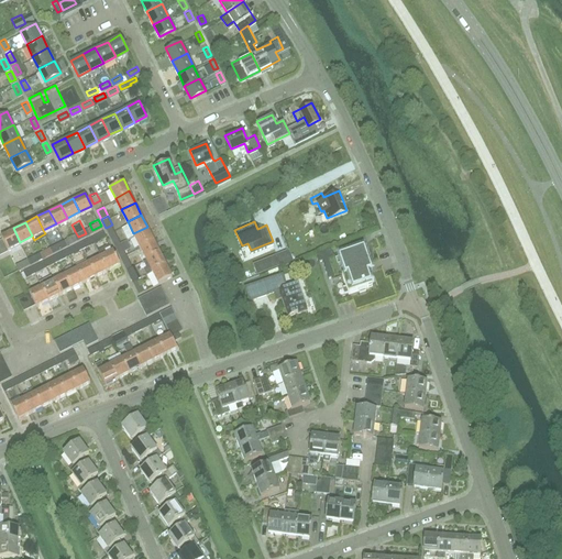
[(102,227),(94,232),(97,238),(106,233),(102,227)]
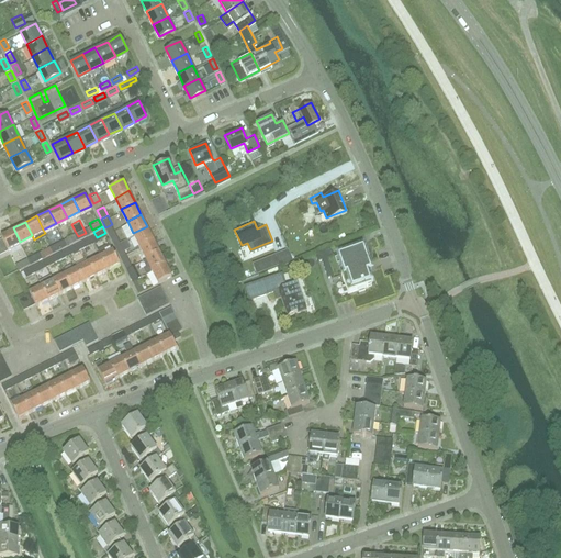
[(153,237),(147,226),(133,233),(138,245),(153,237)]
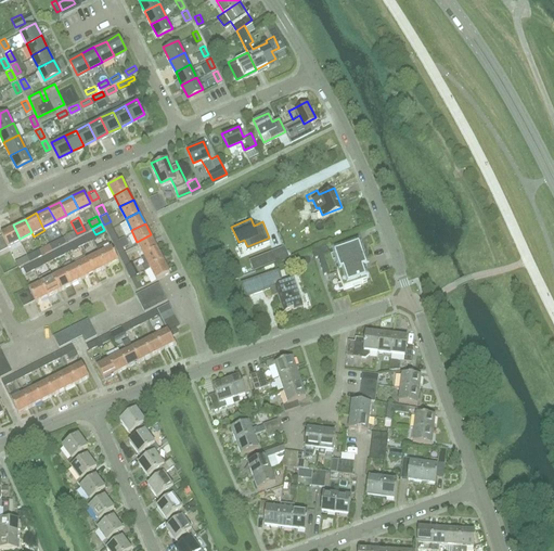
[(20,239),(13,225),(0,231),(1,233),(0,233),(0,247),(8,244),(20,239)]
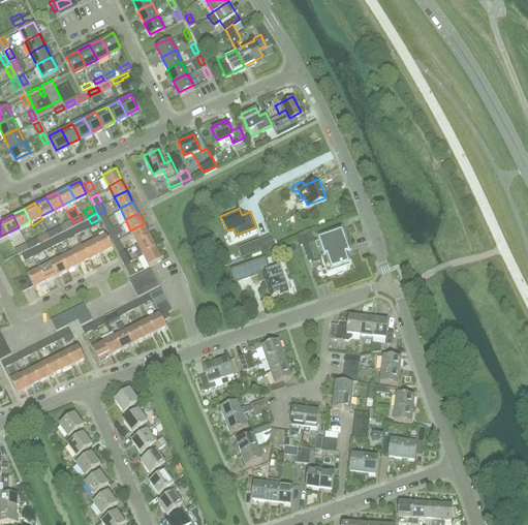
[(73,222),(70,217),(61,221),(64,227),(73,222)]
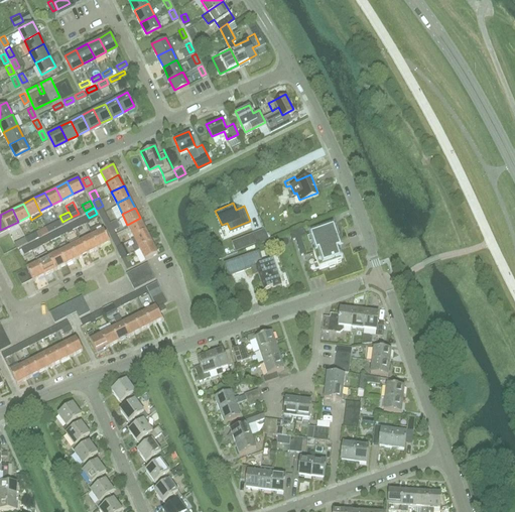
[(106,212),(100,215),(104,222),(110,220),(106,212)]
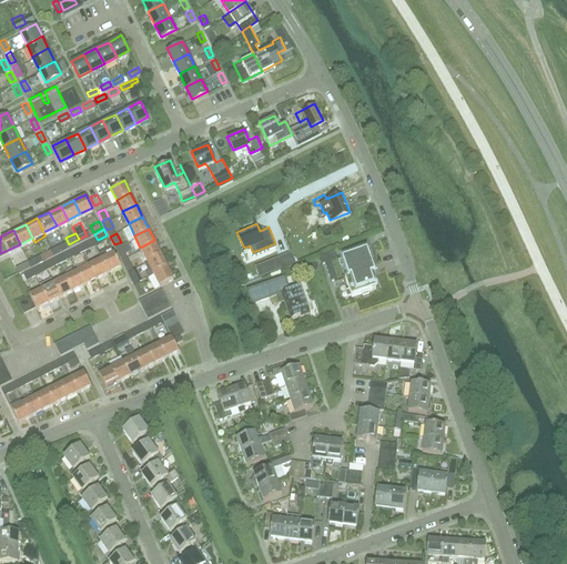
[(87,238),(79,242),(82,248),(90,244),(87,238)]
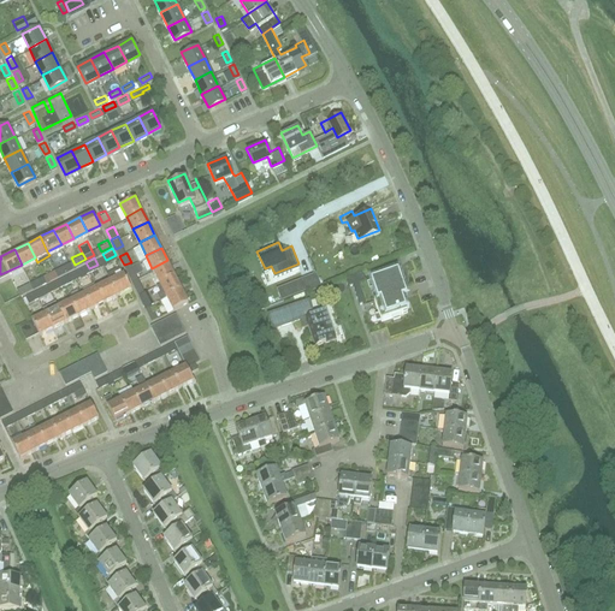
[(173,273),(167,260),(152,268),(159,280),(173,273)]
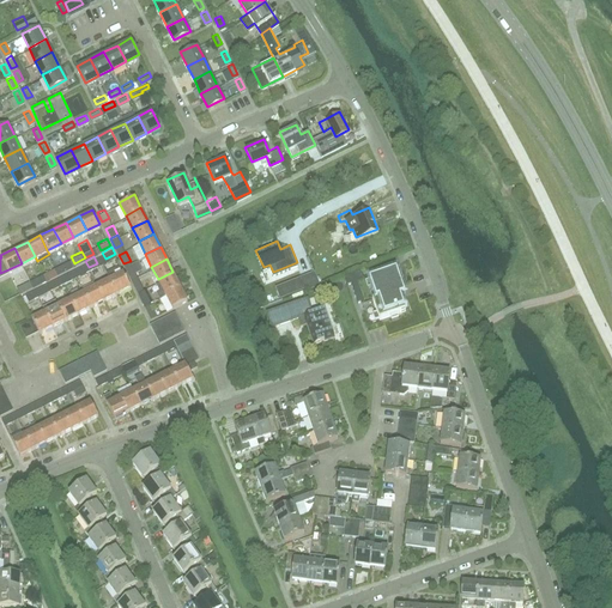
[(64,260),(55,265),(58,272),(67,267),(64,260)]
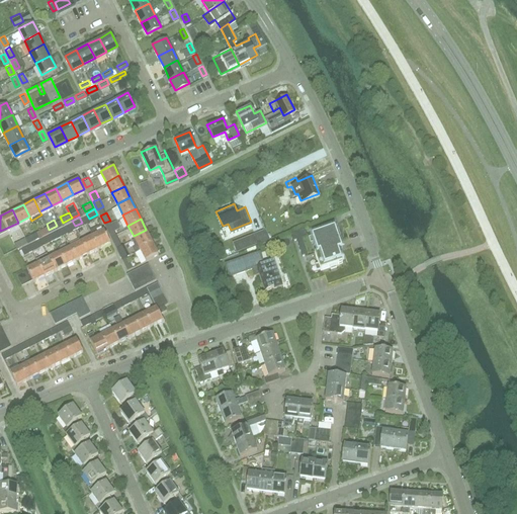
[(72,221),(64,225),(67,230),(75,226),(72,221)]
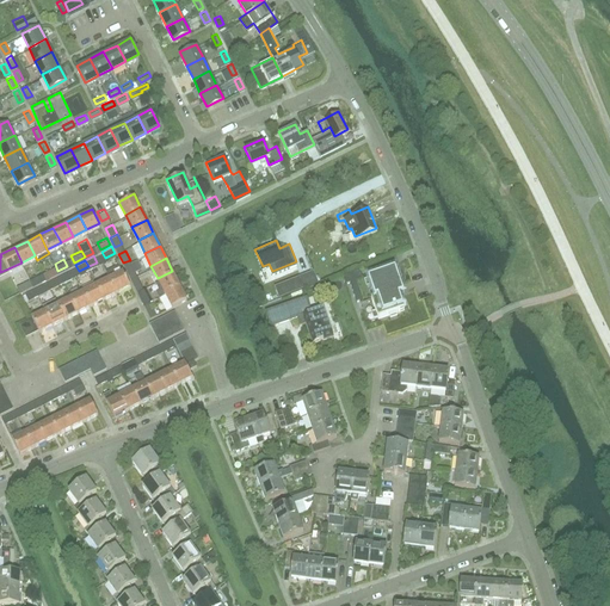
[(130,260),(123,263),(128,272),(134,269),(130,260)]
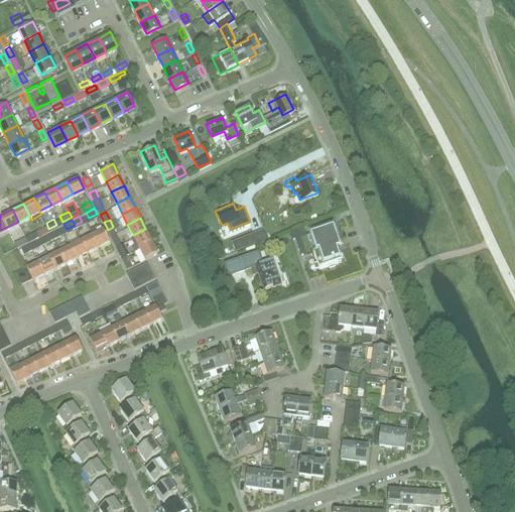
[(328,224),(328,226),(309,232),(315,248),(312,249),(318,266),(341,258),(333,235),(339,232),(335,222),(328,224)]
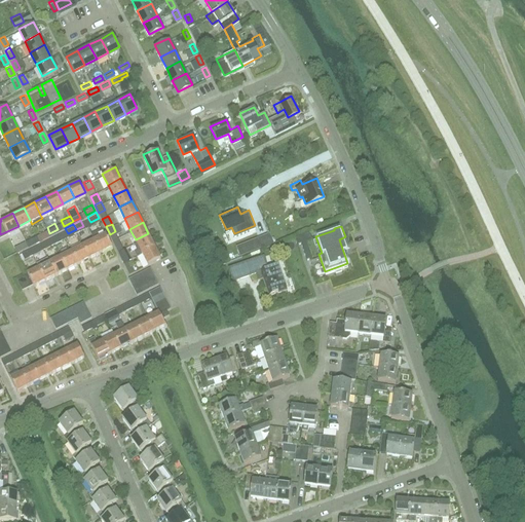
[(49,233),(47,227),(39,231),(41,236),(49,233)]
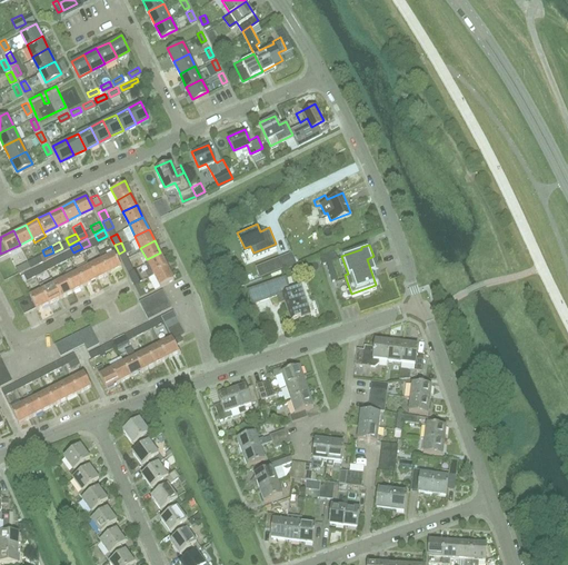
[(330,258),(336,255),(332,248),(327,251),(319,254),(321,261),(325,260),(330,278),(337,276),(330,258)]
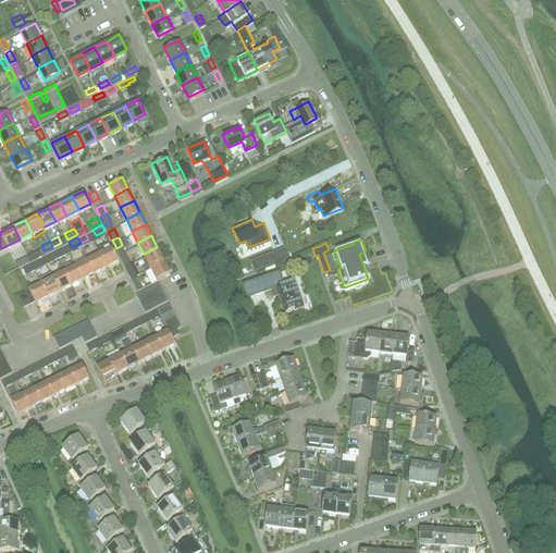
[(62,245),(54,248),(58,255),(65,250),(62,245)]
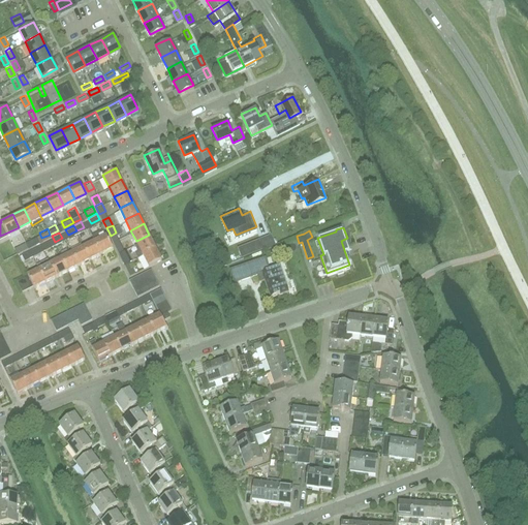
[(105,233),(92,240),(99,252),(113,246),(105,233)]
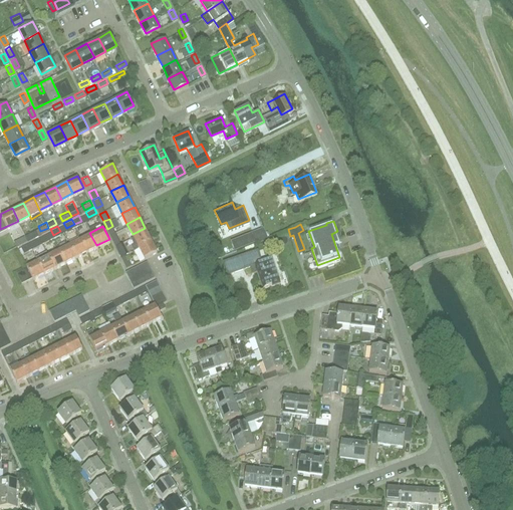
[(263,226),(238,236),(242,245),(256,239),(257,241),(267,237),(263,226)]
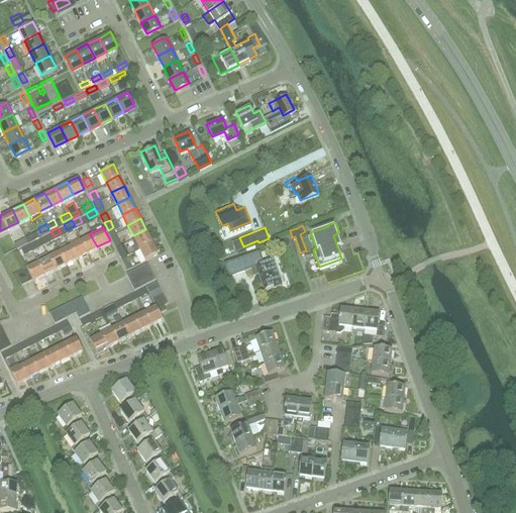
[(145,229),(133,235),(136,241),(131,243),(134,248),(138,246),(151,240),(145,229)]
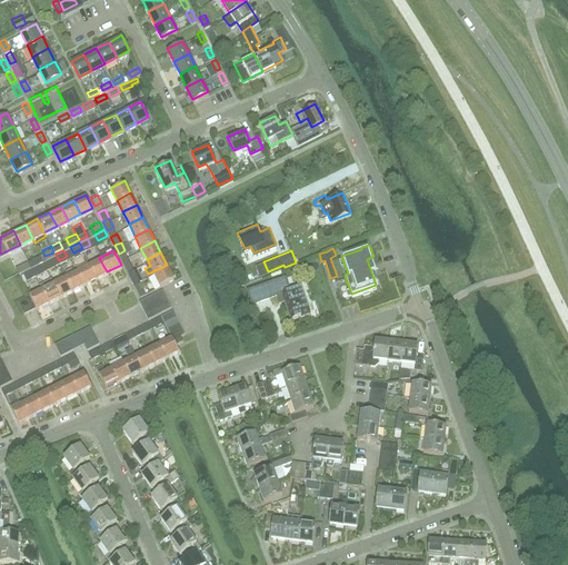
[(35,254),(27,258),(30,264),(38,260),(35,254)]
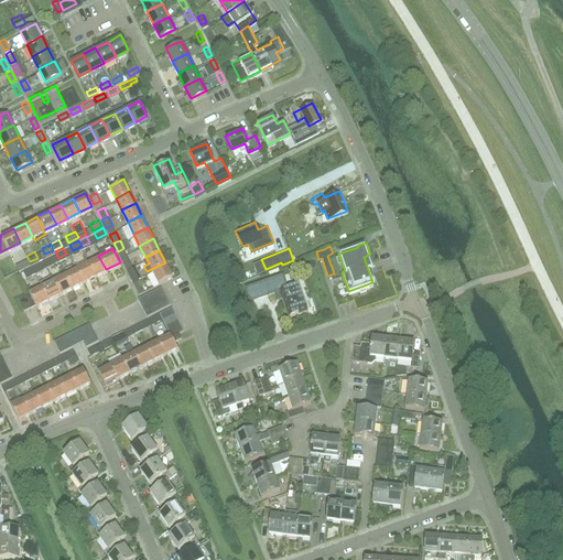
[(55,251),(46,257),(49,262),(58,258),(55,251)]
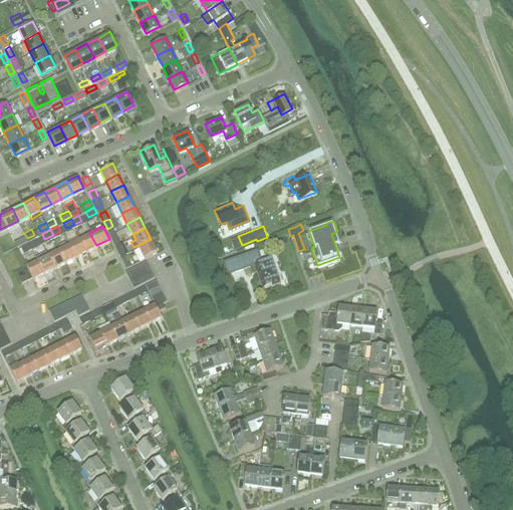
[(114,229),(108,232),(114,243),(119,240),(114,229)]
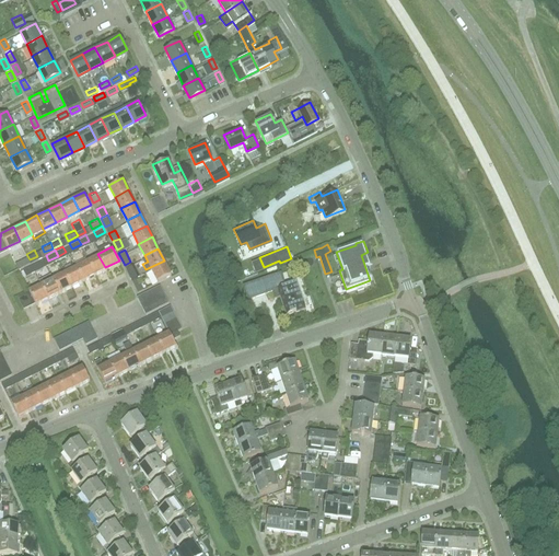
[(30,259),(26,254),(18,258),(21,264),(30,259)]
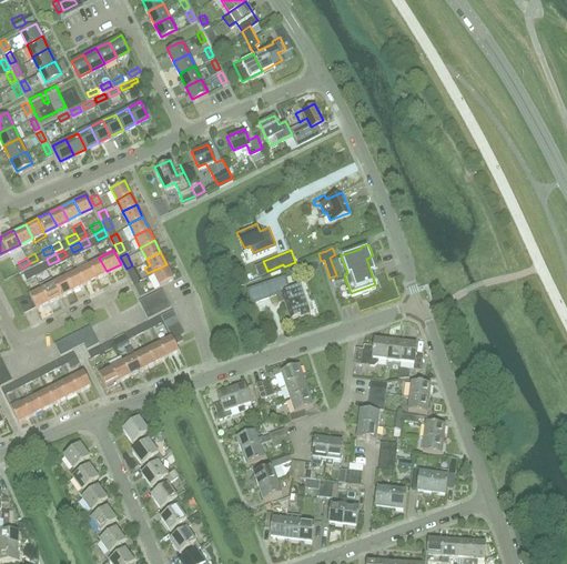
[(99,258),(89,262),(97,277),(107,271),(99,258)]
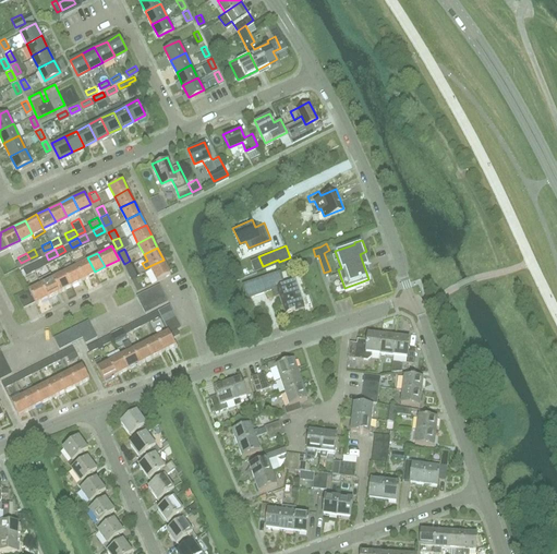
[(38,257),(29,262),(33,267),(41,263),(38,257)]
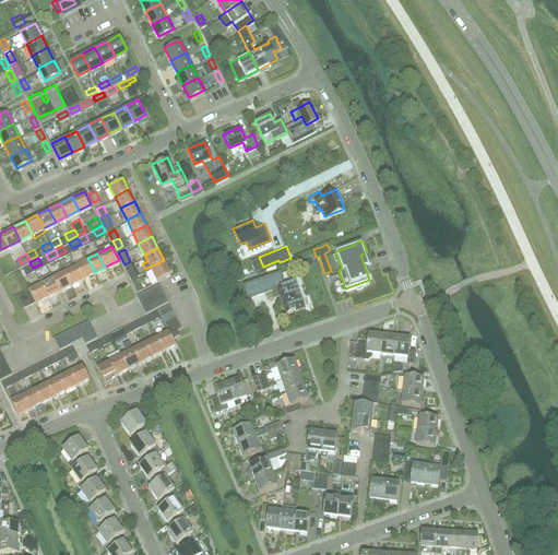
[(87,258),(75,264),(83,278),(95,272),(87,258)]
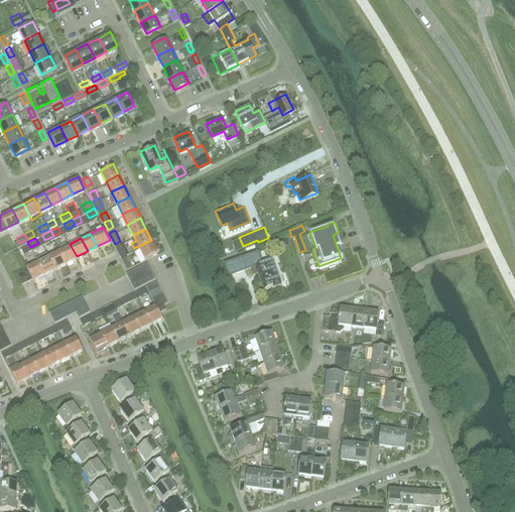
[(151,240),(138,246),(144,257),(157,251),(151,240)]
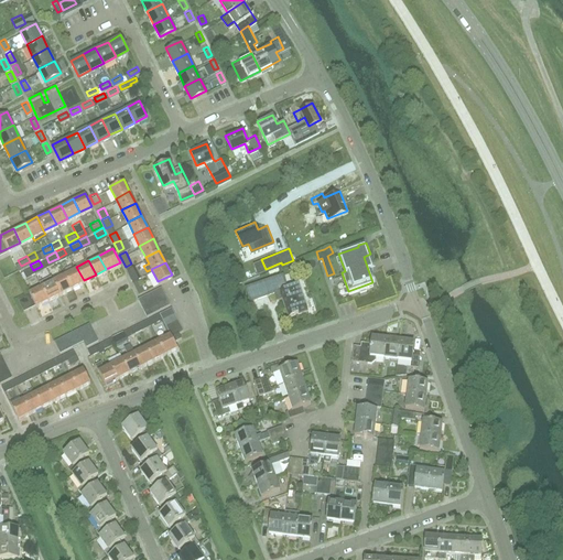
[(138,276),(131,264),(126,267),(131,279),(138,276)]
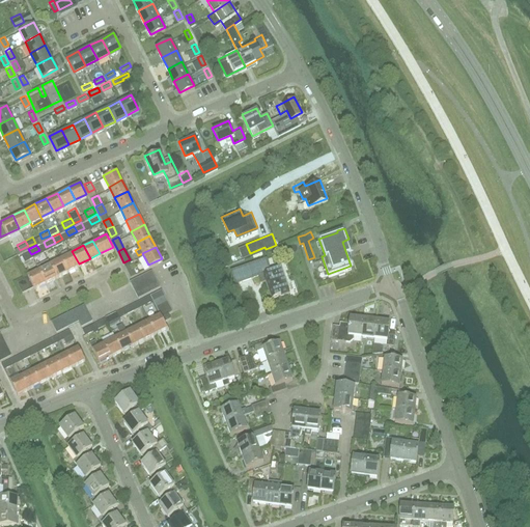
[(21,252),(24,258),(31,254),(28,249),(21,252)]
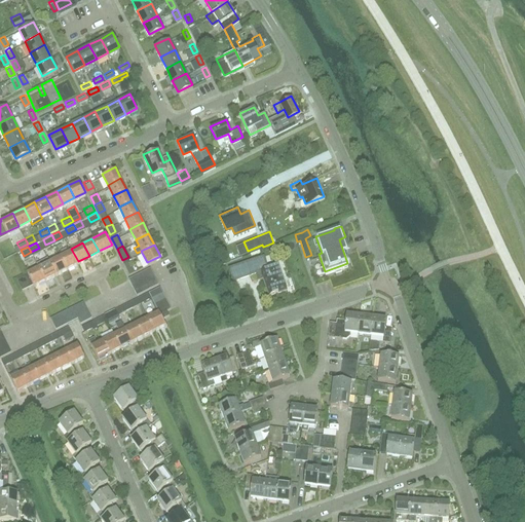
[(71,249),(61,254),(67,266),(78,261),(71,249)]
